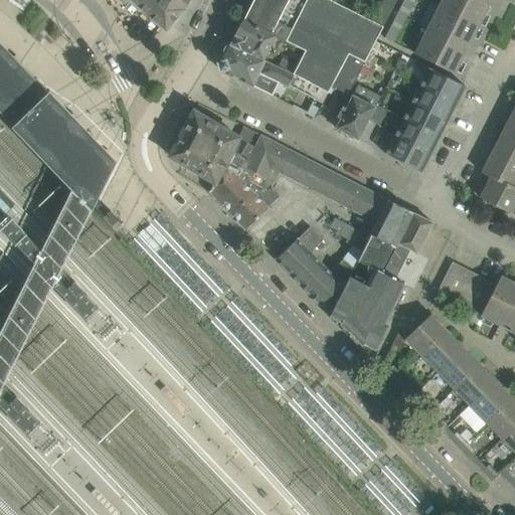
[(130,0),(166,30),(184,10),(184,9),(189,0),(130,0)]
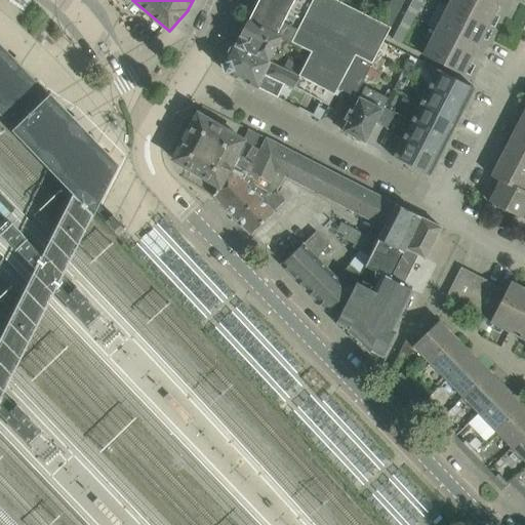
[(380,23),(335,0),(259,0),(249,21),(248,21),(248,22),(289,41),(312,52),(299,77),(334,94),(337,87),(338,88),(359,48),(376,56),(391,28),(380,23)]
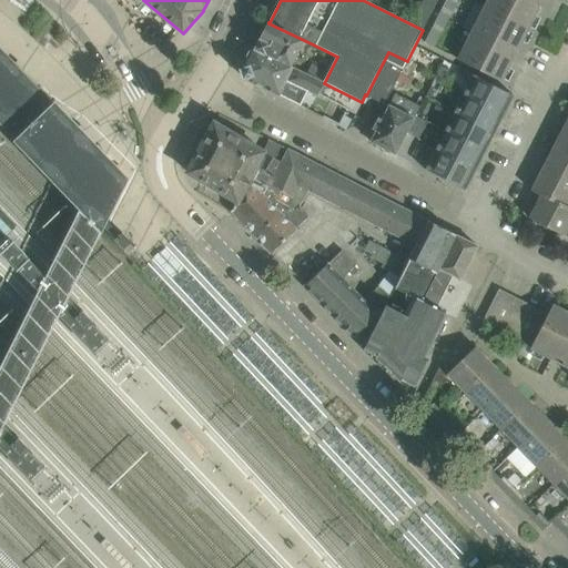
[(423,30),(437,0),(424,0),(412,24),(423,30)]
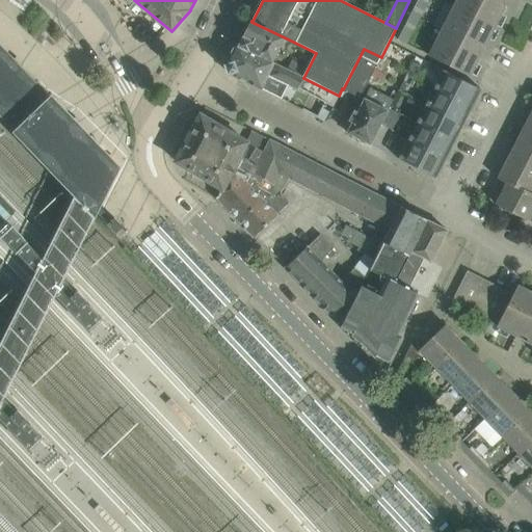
[(407,44),(428,0),(418,0),(398,40),(407,44)]
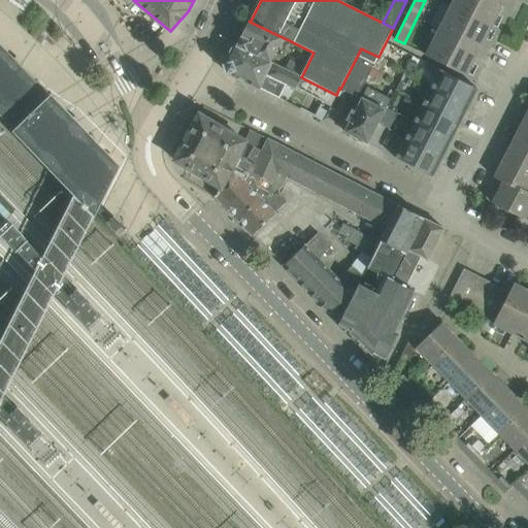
[(453,0),(425,55),(466,75),(504,0),(453,0)]
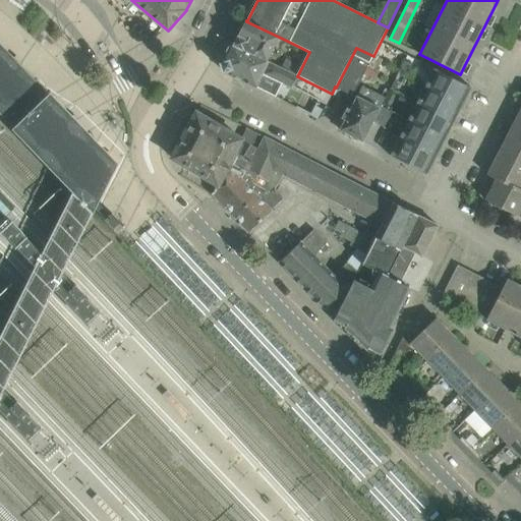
[(281,53),(287,41),(246,21),(245,22),(240,24),(238,30),(239,35),(238,37),(236,35),(236,36),(235,36),(231,44),(267,61),(271,52),(275,54),(277,51),(281,53)]
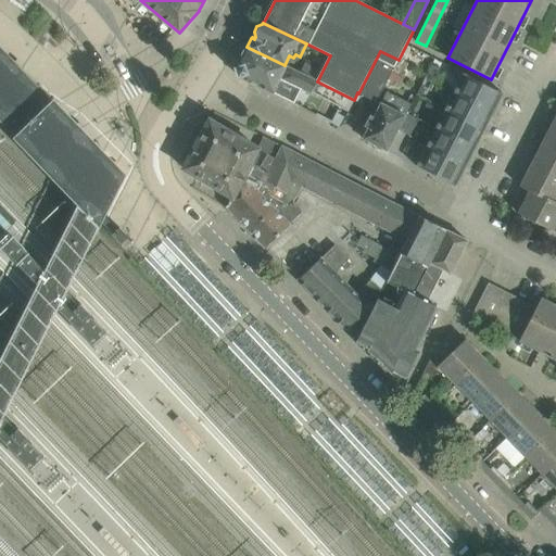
[(98,224),(99,219),(103,212),(122,174),(87,137),(75,149),(62,136),(74,124),(0,46),(0,121),(81,207),(89,214),(97,223),(98,224)]
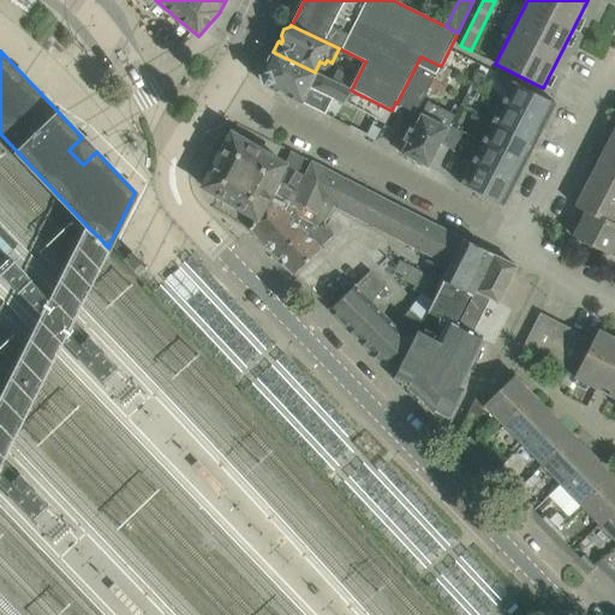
[(334,82),(315,72),(273,52),(260,76),(261,77),(263,84),(311,107),(318,93),(344,105),(350,91),(346,89),(334,82)]
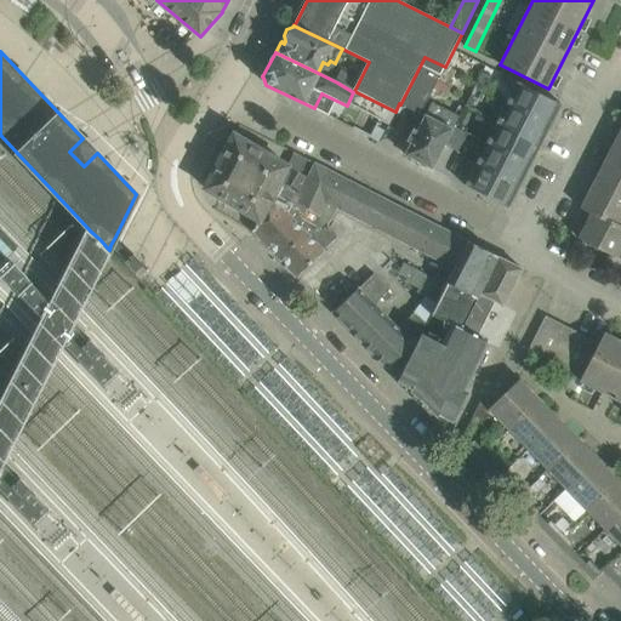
[(440,75),(445,67),(425,57),(400,104),(419,113),(439,74),(440,75)]
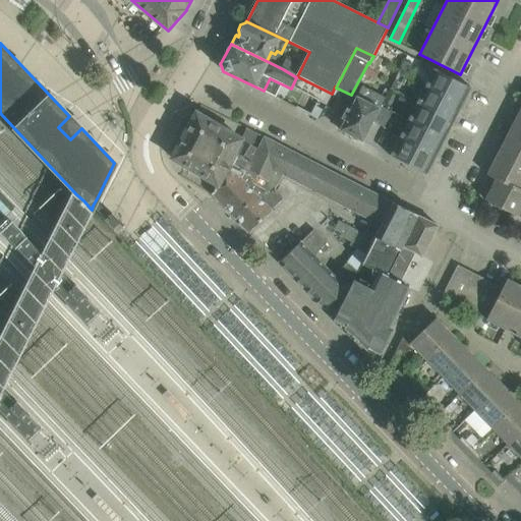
[(283,69),(293,75),(297,67),(287,62),(283,69)]
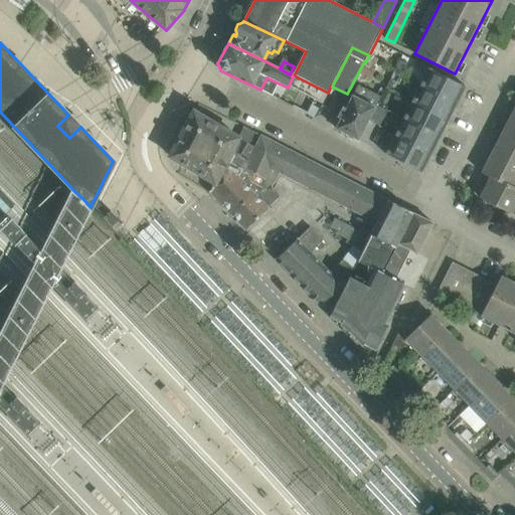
[(404,76),(409,66),(399,61),(393,71),(404,76)]
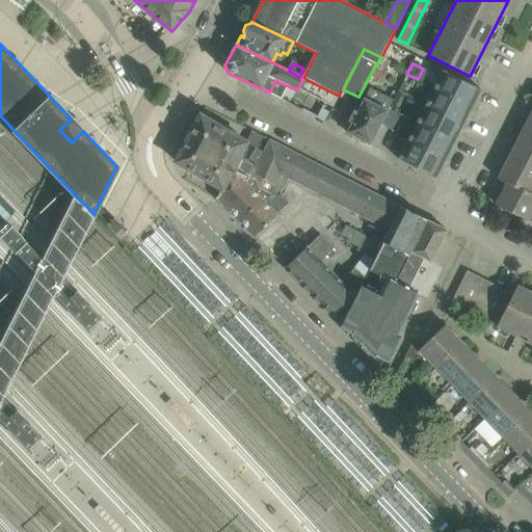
[(443,70),(433,88),(472,107),(481,89),(478,87),(443,70)]
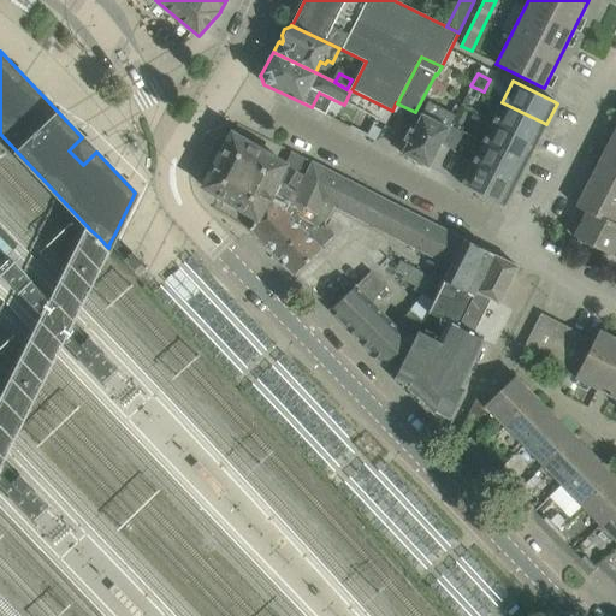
[(448,132),(456,116),(427,101),(420,116),(416,113),(403,140),(408,142),(402,154),(430,169),(442,146),(448,132)]
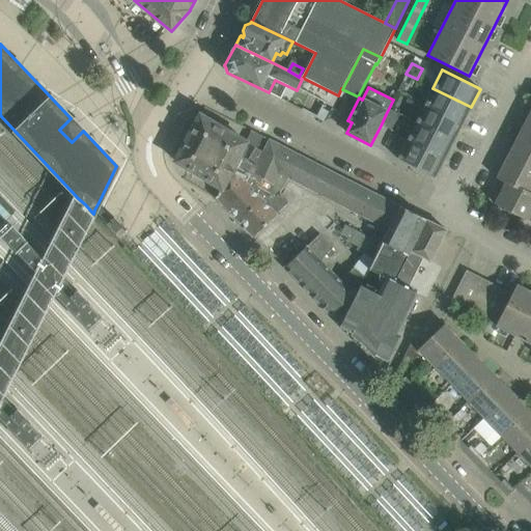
[(432,88),(424,105),(462,123),(471,107),(432,88)]
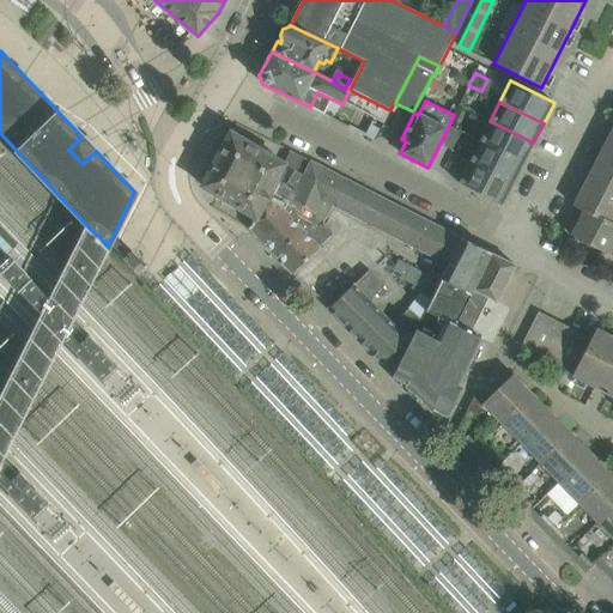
[(490,121),(480,140),(523,163),(533,143),(490,121)]
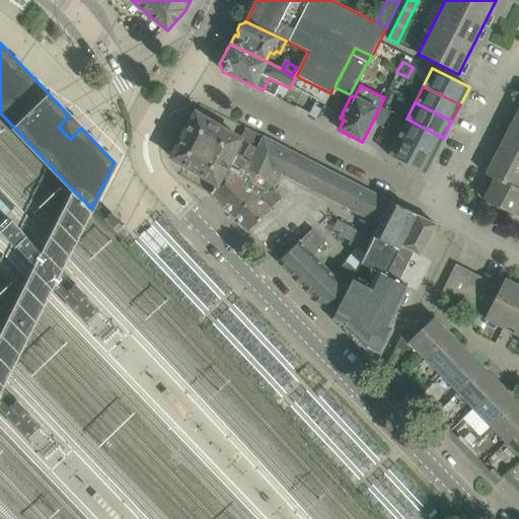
[(387,117),(377,112),(372,123),(382,128),(387,117)]
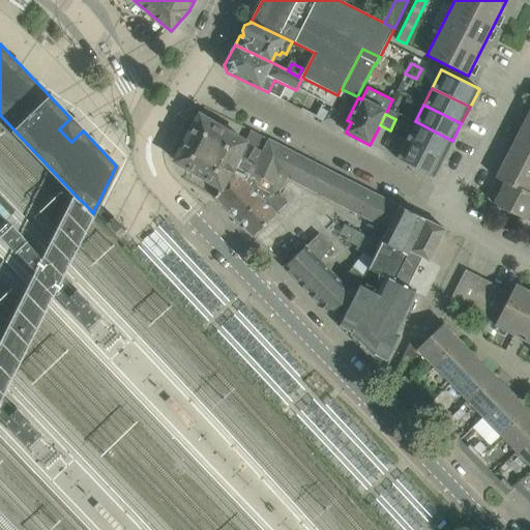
[(221,188),(237,157),(245,142),(199,115),(175,162),(221,188)]
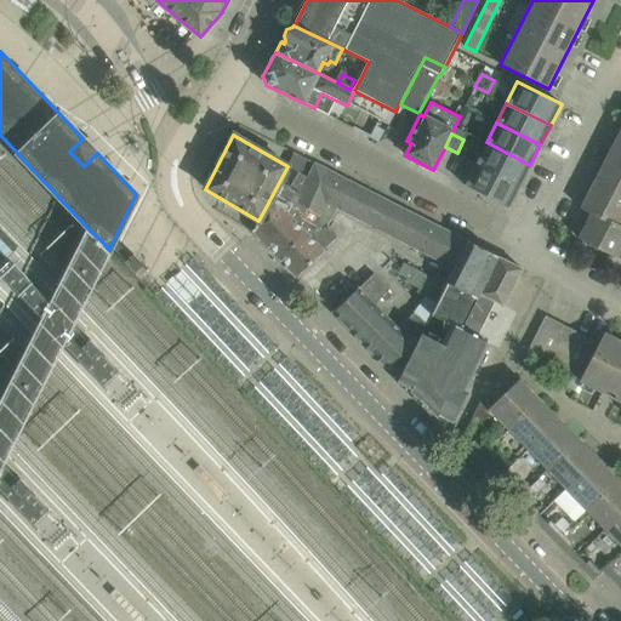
[(620,166),(620,135),(619,135),(607,159),(620,166)]
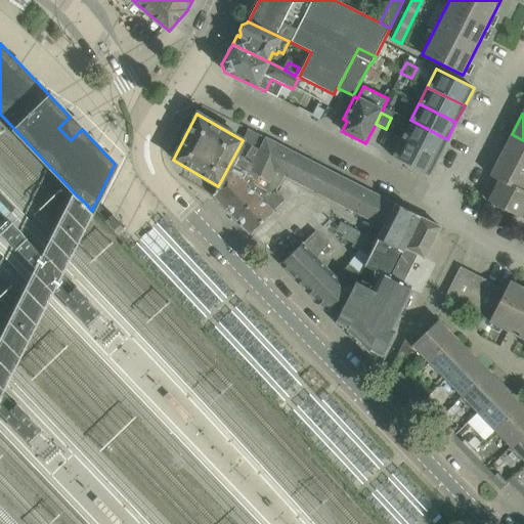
[(410,120),(401,137),(439,156),(447,139),(410,120)]
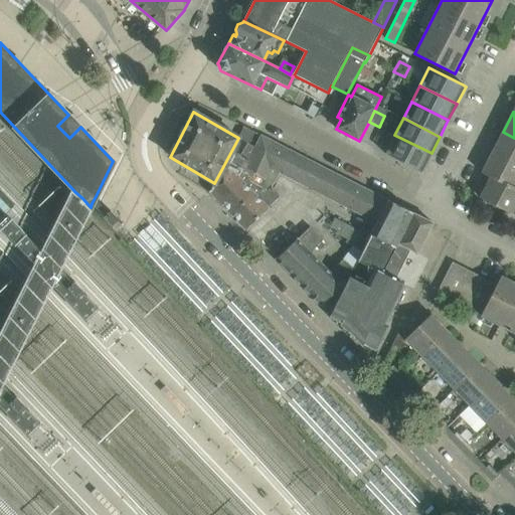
[(514,163),(514,138),(503,132),(492,152),(514,163)]
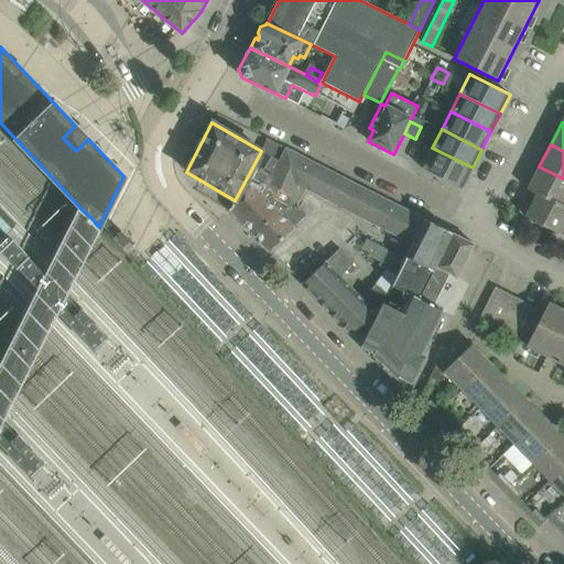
[(396,277),(425,219),(285,148),(279,161),(271,156),(261,172),(305,191),(389,232),(401,239),(386,269),(396,277)]
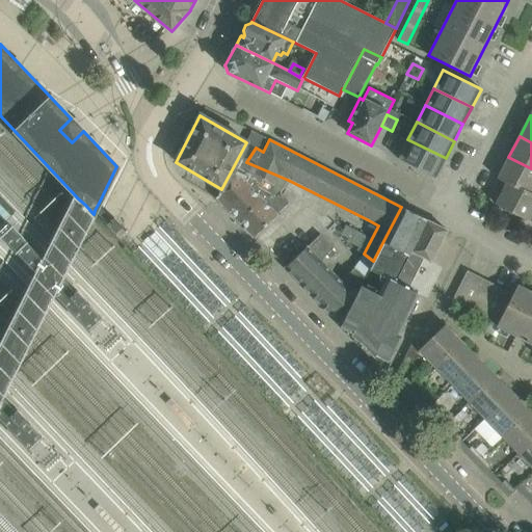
[(407,139),(398,159),(435,178),(446,158),(407,139)]
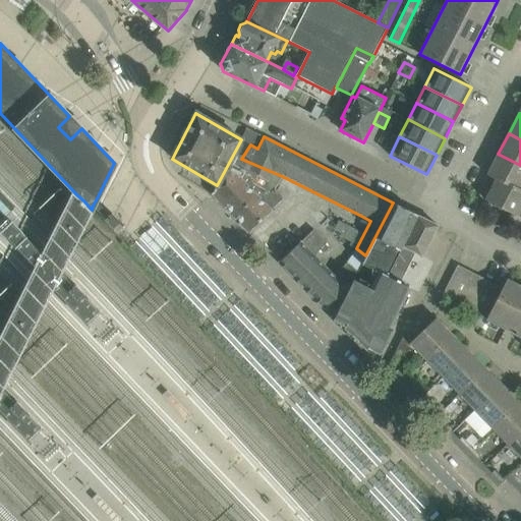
[(520,188),(520,185),(520,165),(498,154),(487,175),(496,179),(520,188)]
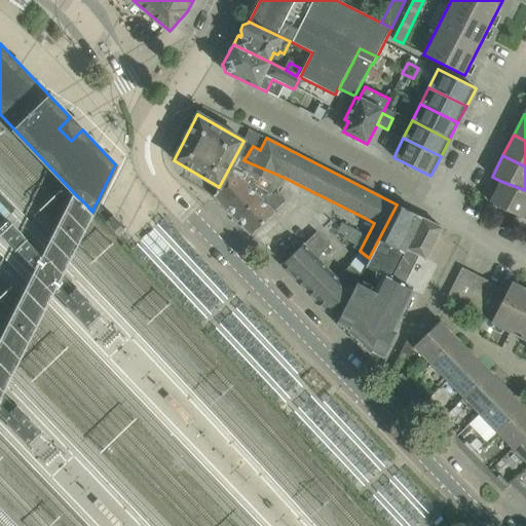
[(285,178),(243,160),(235,156),(219,187),(215,194),(252,233),(272,214),(282,204),(273,195),(285,178)]
